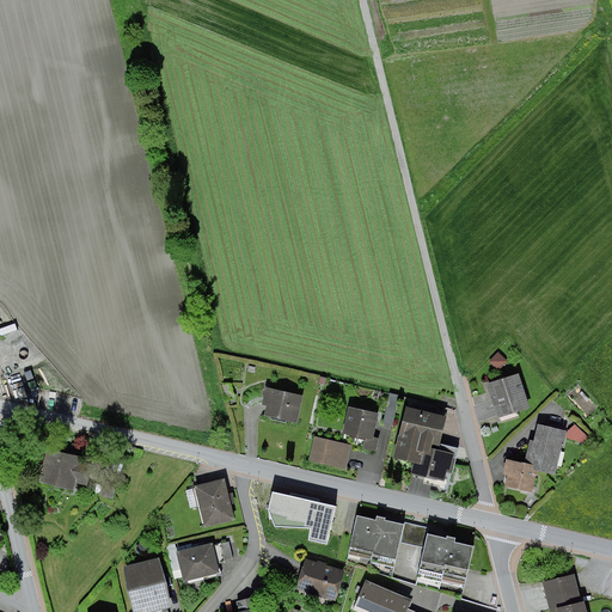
[(507,362),(499,353),(489,362),(499,371),(507,362)]
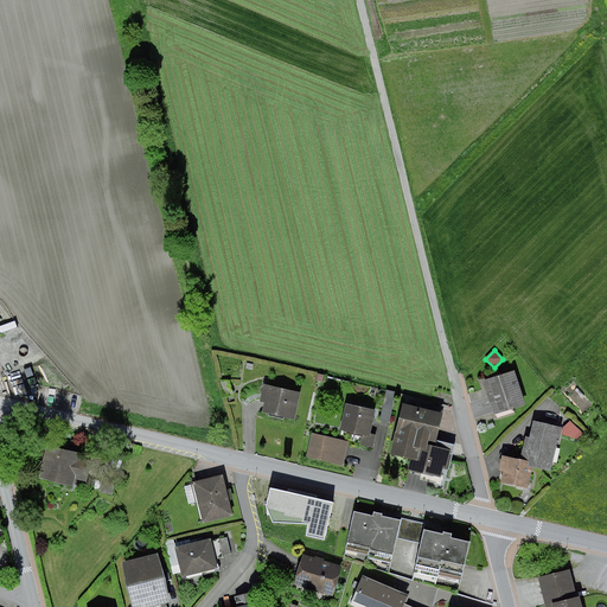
[(526,404),(515,371),(483,382),(494,415),(526,404)]
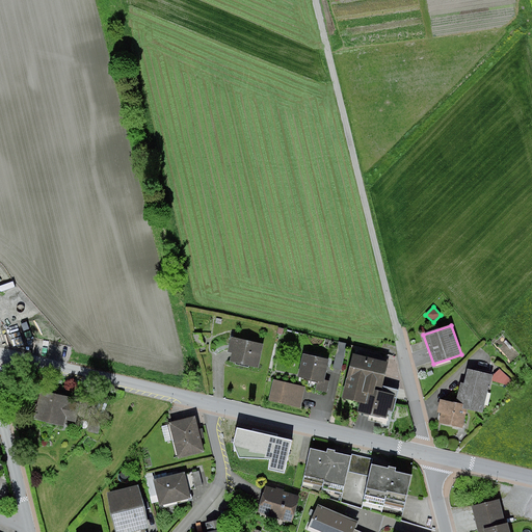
[(205,345),(202,333),(193,335),(196,347),(205,345)]
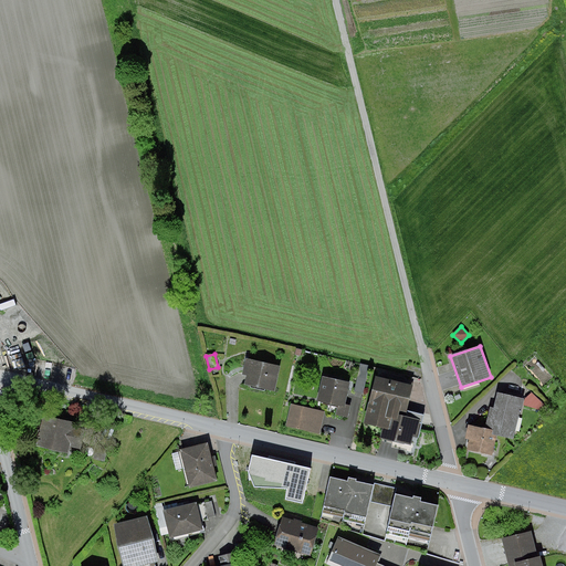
[(275,391),(281,366),(247,358),(242,375),(247,376),(244,385),(275,391)]
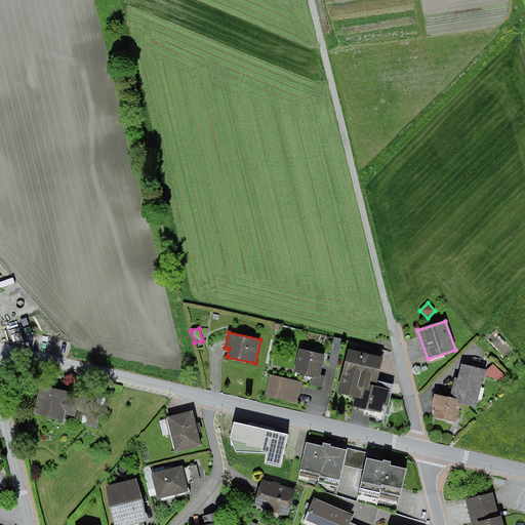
[(507,345),(499,336),(497,337),(505,346),(507,345)]
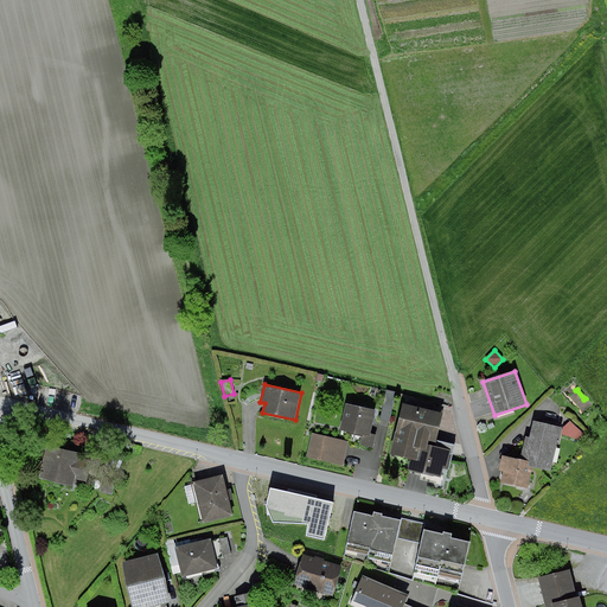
[(397,393),(387,390),(379,421),(389,423),(397,393)]
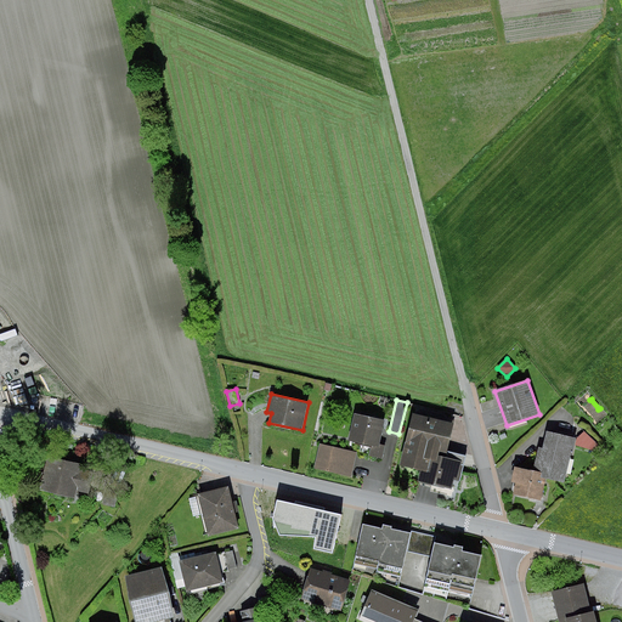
[(380,445),(385,420),(355,414),(349,441),(371,446),(369,457),(383,459),(386,446),(380,445)]
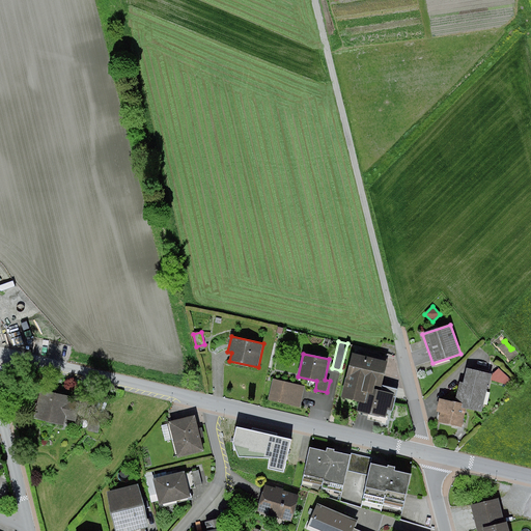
[(369,388),(374,389),(382,391),(388,362),(353,355),(342,398),(359,402),(366,403),(369,388)]
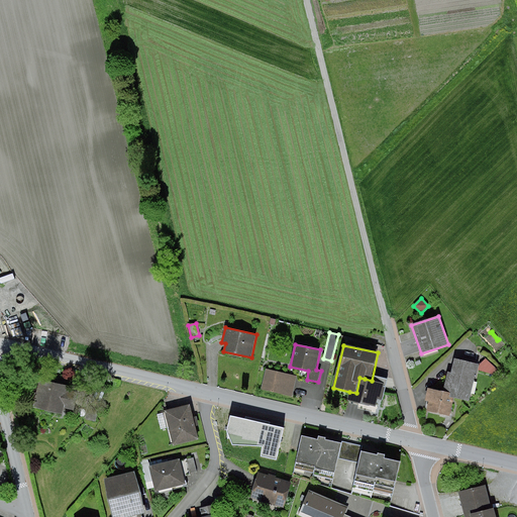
[(452,374),(448,373),(443,392),(450,393),(449,398),(453,399),(470,402),(475,379),(476,379),(478,371),(494,375),(497,372),(486,358),(480,365),(455,359),(452,374)]
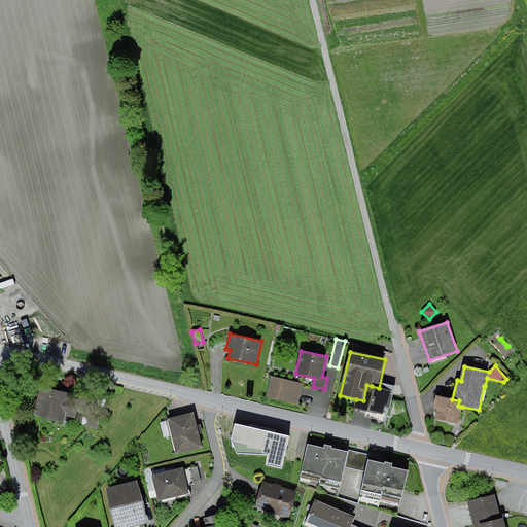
[(297,405),(303,383),(272,376),(267,397),(297,405)]
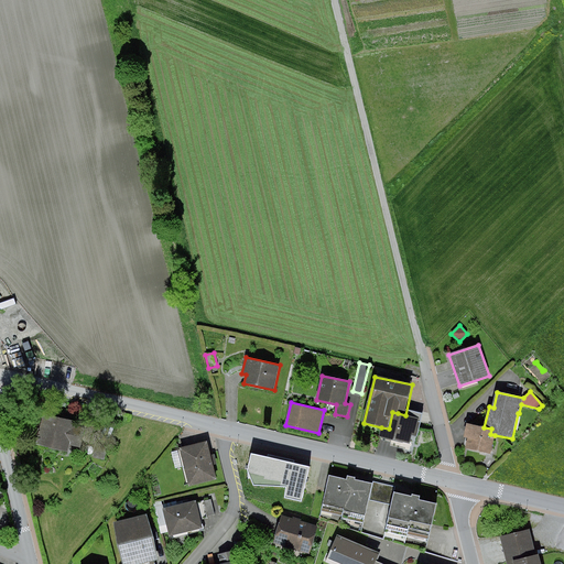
[(415,436),(420,419),(405,415),(398,413),(392,412),(389,429),(381,427),(379,436),(410,444),(412,435),(415,436)]
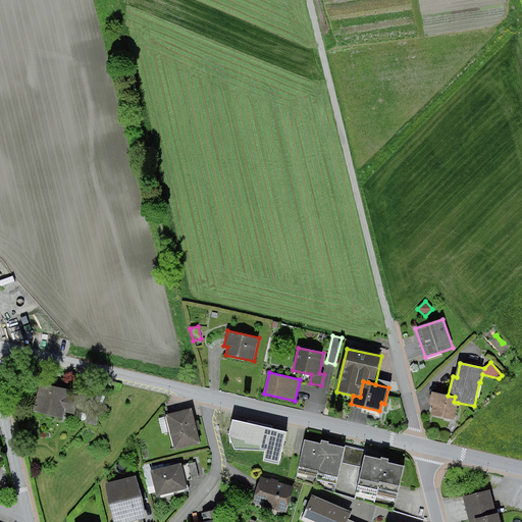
[(70,389),(41,382),(34,411),(64,418),(65,413),(74,415),(79,396),(69,394),(70,389)]
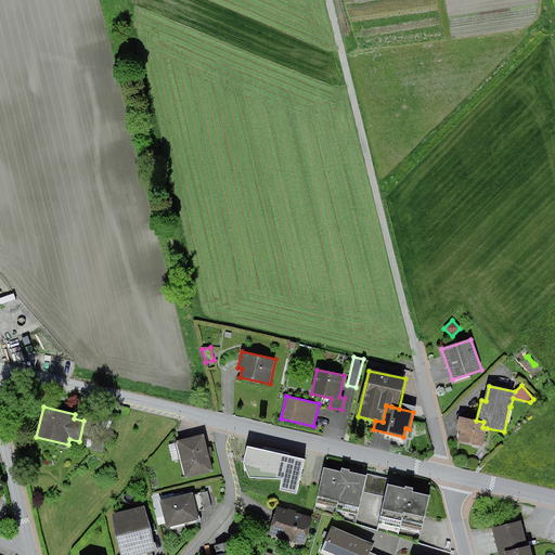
[(482,427),(483,422),(476,421),(460,417),(457,431),(462,431),(460,443),(462,443),(483,448),(487,428),(482,427)]
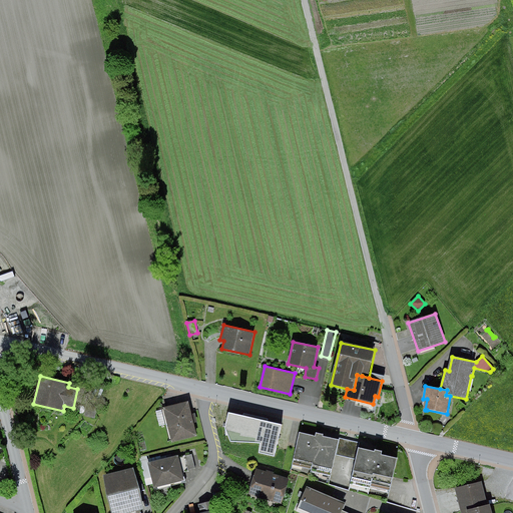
[(188,402),(163,408),(163,410),(155,412),(159,426),(165,425),(168,435),(170,435),(172,442),(197,436),(194,423),(197,423),(194,413),(191,414),(188,402)]
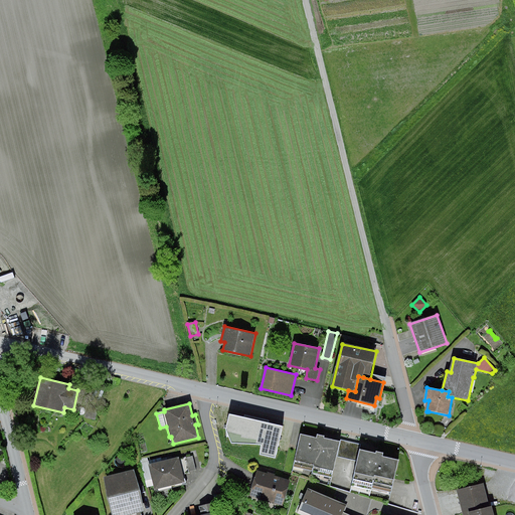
[(96,420),(98,409),(88,406),(84,417),(96,420)]
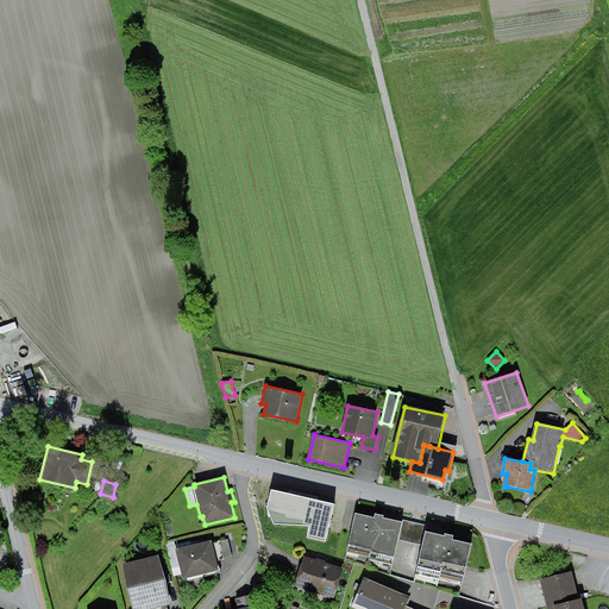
[(308,502),(308,501),(294,497),(295,495),(278,490),(276,490),(274,491),(272,493),(271,494),(270,496),(269,501),(272,502),(269,512),(270,513),(270,515),(271,516),(274,518),(275,518),(274,522),(292,527),(293,521),(294,521),(296,521),(299,520),(300,519),(300,516),(312,520),(307,539),(320,542),(322,542),(325,542),(326,541),(327,540),(328,538),(330,531),(326,529),(333,503),(316,500),(314,500),(313,500),(311,502),(311,503),(308,502)]
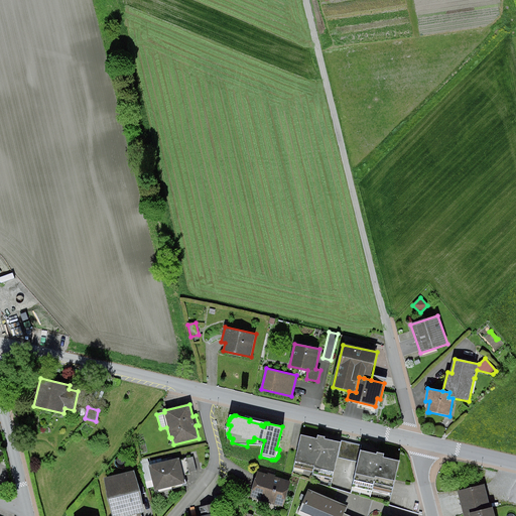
[(317,438),(301,435),(294,468),(312,473),(311,479),(332,484),(338,457),(349,460),(353,443),(342,440),(341,442),(326,438),(326,436),(318,434),(317,438)]
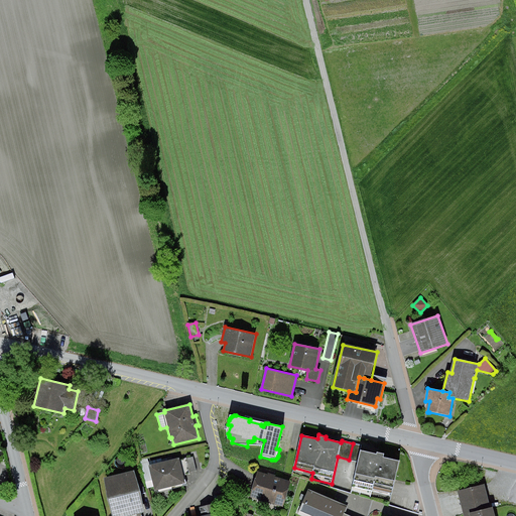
[(395,491),(402,459),(387,455),(388,450),(380,449),(380,452),(364,447),(365,445),(353,443),(349,460),(361,463),(355,489),(375,494),(376,487),(395,491)]
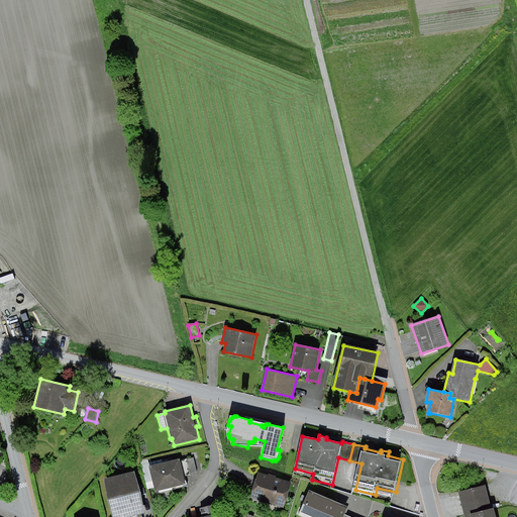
[(187,485),(180,458),(173,460),(173,458),(163,460),(162,459),(149,462),(148,459),(140,461),(147,490),(154,488),(156,492),(187,485)]
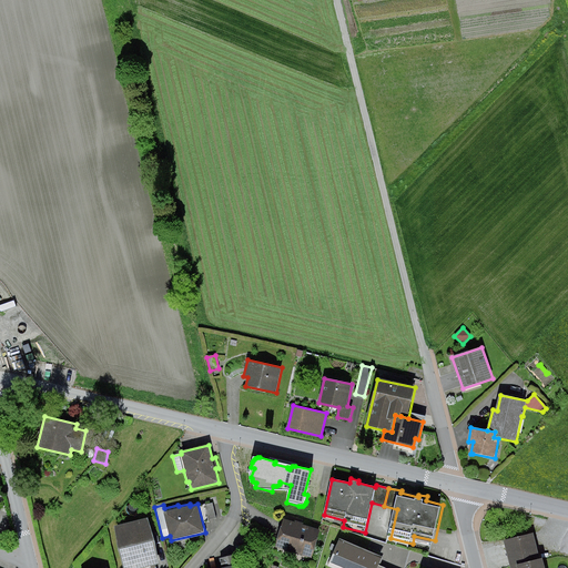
[(216,519),(213,504),(205,505),(209,520),(216,519)]
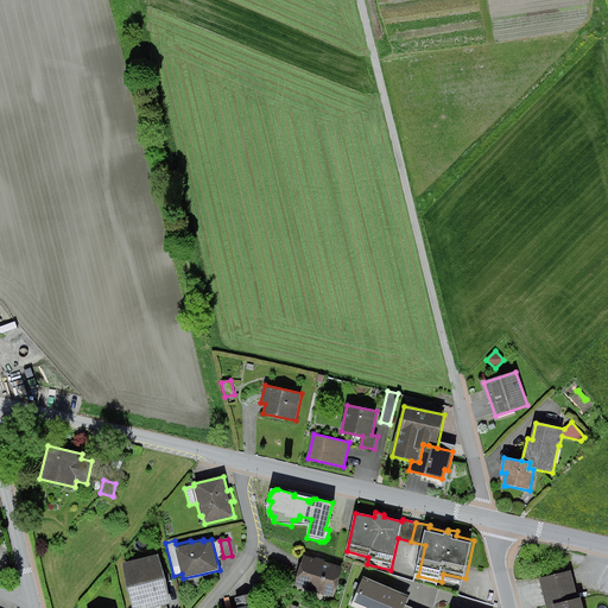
[(159,555),(122,563),(133,607),(168,607),(166,605),(171,603),(159,555)]
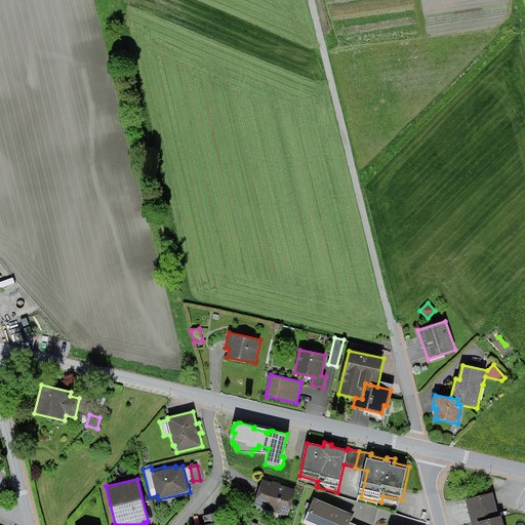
[(263,480),(254,506),(288,517),(296,490),(281,485),(281,484),(273,481),(273,483),(263,480)]
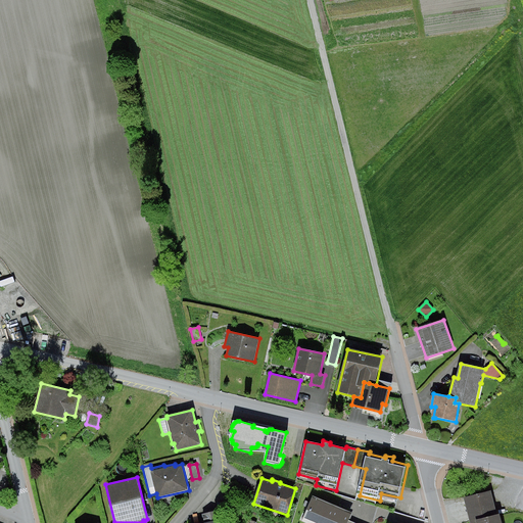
[(497,515),(491,491),(464,497),(470,522),(502,522),(500,514),(497,515)]
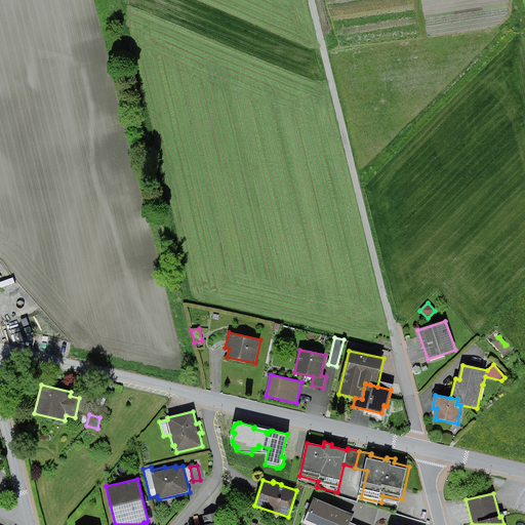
[(354,515),(315,497),(305,520),(316,524),(355,524),(351,523),(354,515)]
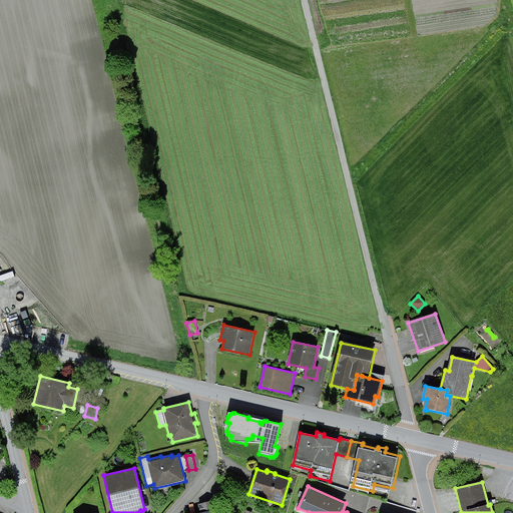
[(216,512),(214,500),(198,504),(200,512),(216,512)]
